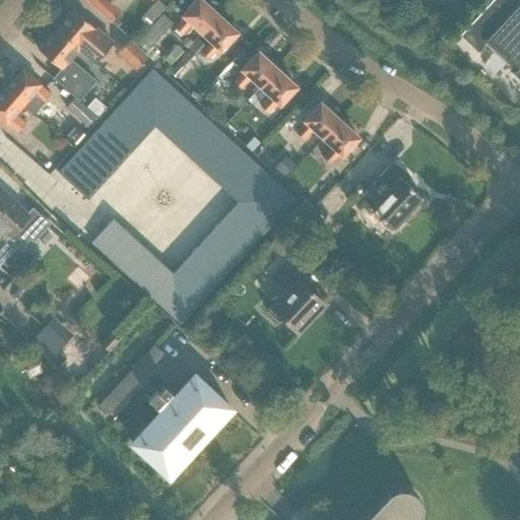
[(85,0),(111,23),(121,12),(117,9),(123,7),(128,0),(85,0)]
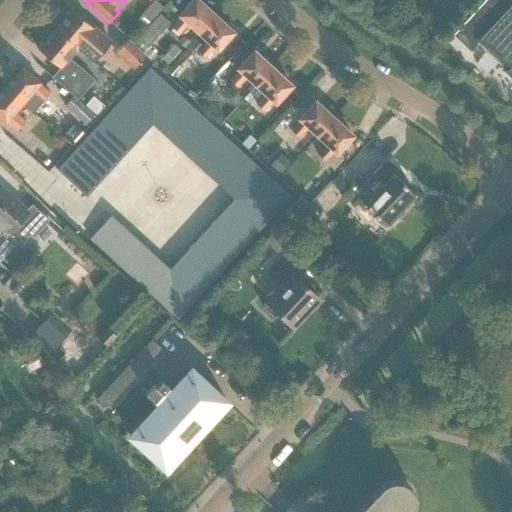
[(189,24),(197,31),(213,14),(198,0),(193,0),(179,15),(181,16),(171,26),(180,34),(189,24)]
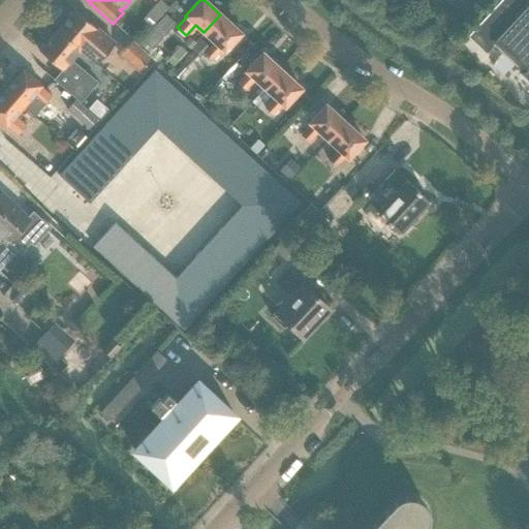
[(528,0),(503,0),(469,37),(470,38),(471,37),(488,52),(495,44),(523,70),(520,73),(528,82),(528,0)]
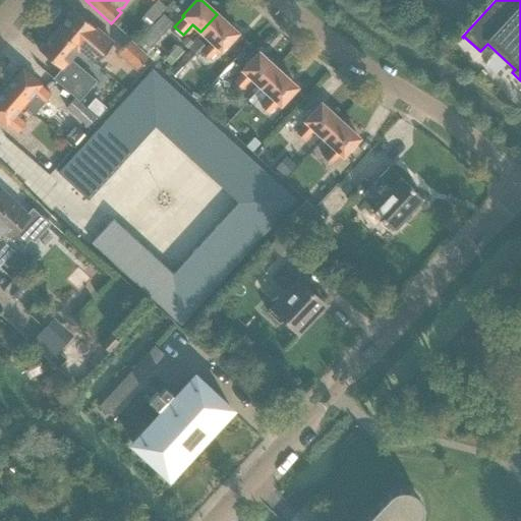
[(152,22),(165,7),(158,1),(145,15),(152,22)]
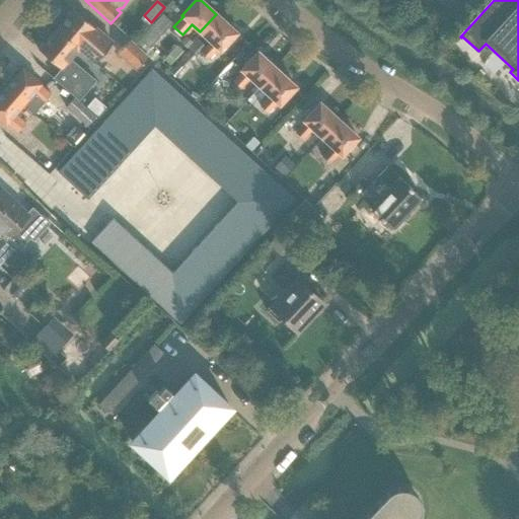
[(56,29),(79,49),(87,40),(102,53),(112,43),(95,28),(95,29),(73,9),(56,29)]
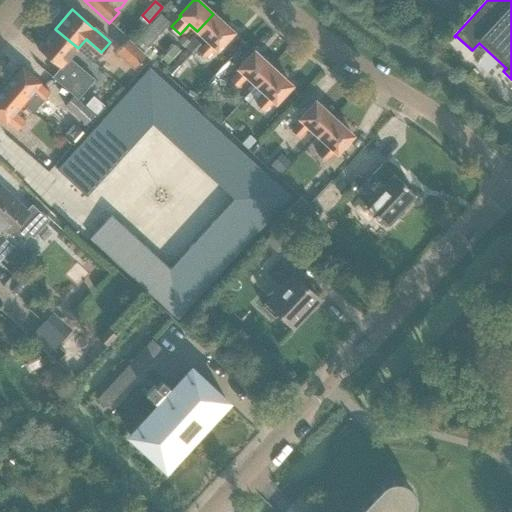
[(213,14),(197,31),(206,39),(196,50),(205,58),(215,47),(217,49),(233,32),(213,14)]
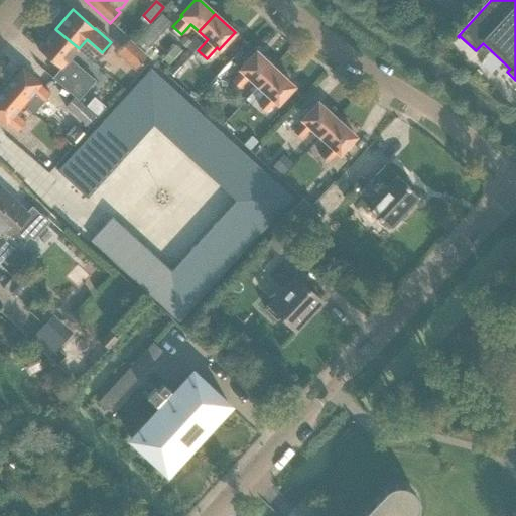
[(148,47),(170,23),(160,15),(139,39),(148,47)]
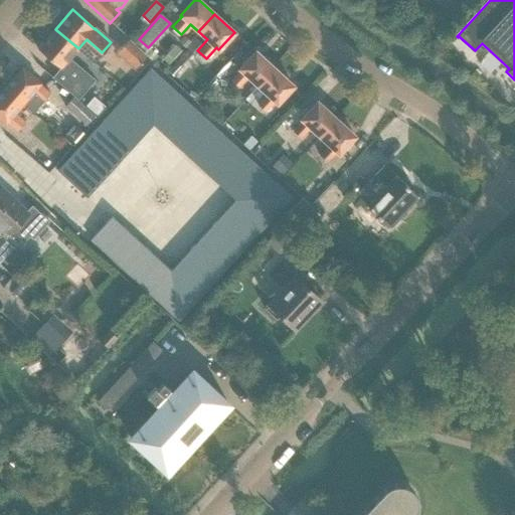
[(69,58),(78,48),(55,29),(38,49),(60,68),(52,77),(68,92),(86,72),(69,58)]
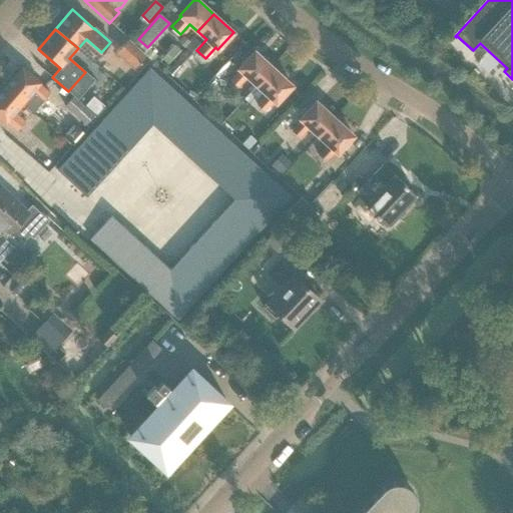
[(134,68),(145,56),(127,39),(116,52),(134,68)]
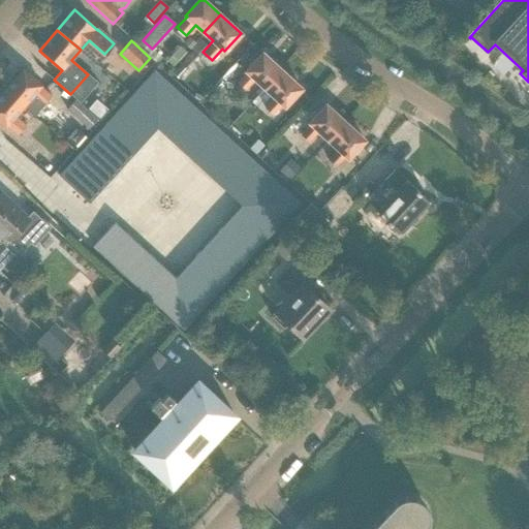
[(166,61),(173,67),(183,56),(179,52),(176,50),(170,56),(169,57),(166,61)]
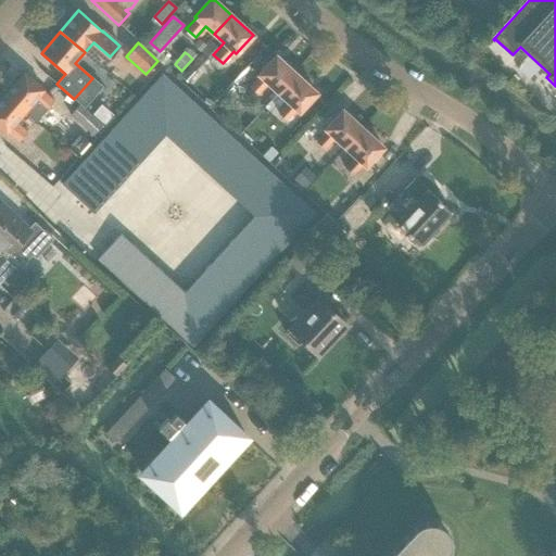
[(210,59),(203,52),(179,77),(186,83),(210,59)]
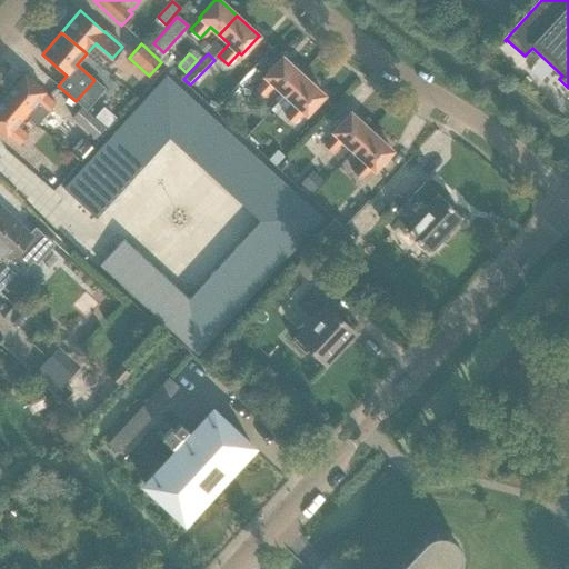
[(285,95),(302,75),(282,56),(263,76),(266,78),(256,89),(263,96),(275,85),(285,95)]
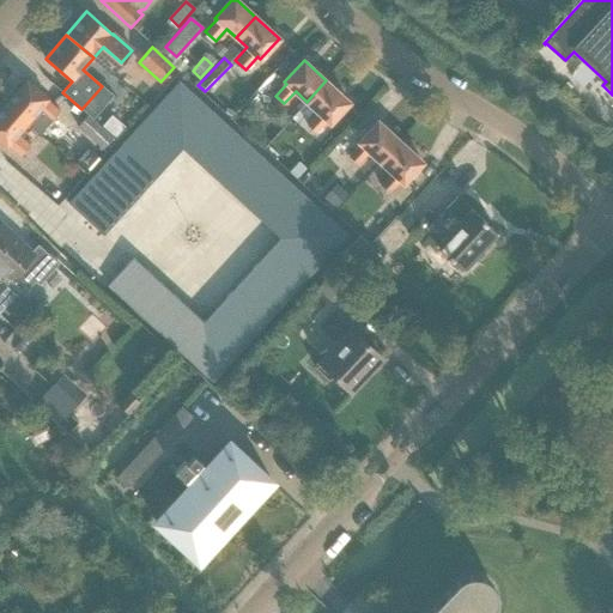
[(26,80),(6,104),(28,123),(40,134),(50,122),(60,111),(48,101),(48,99),(26,80)]
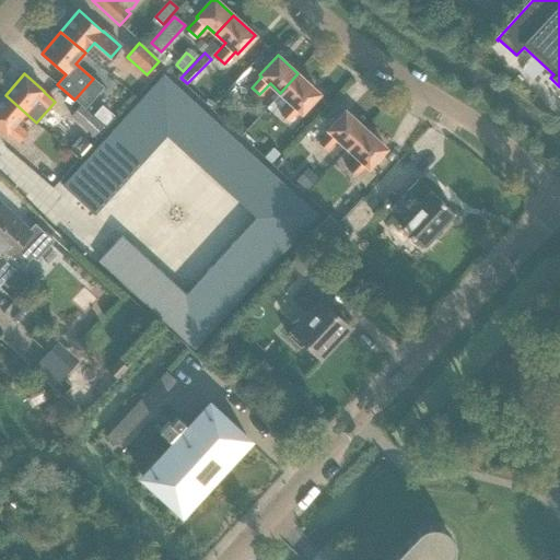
[(318,92),(298,73),(280,93),(291,102),(280,114),(289,121),(299,109),(301,112),(318,92)]
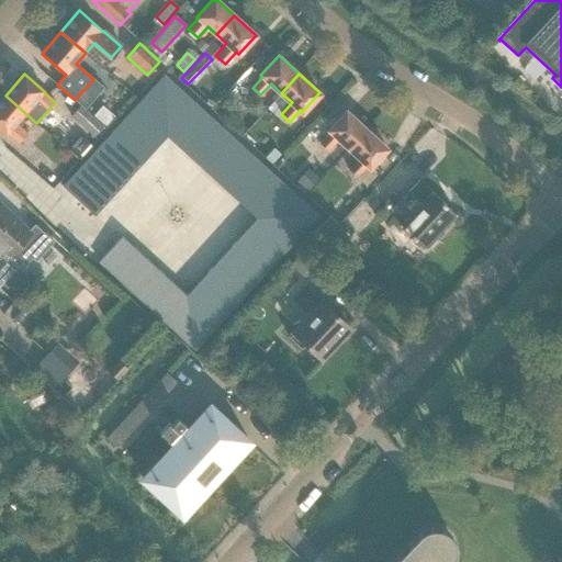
[(164,75),(123,119),(156,148),(167,136),(164,75)]
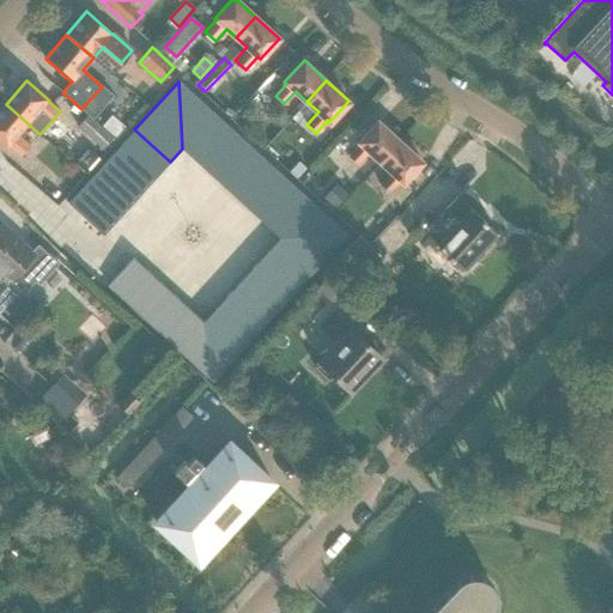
[(228,126),(178,82),(182,149),(195,161),(228,126)]
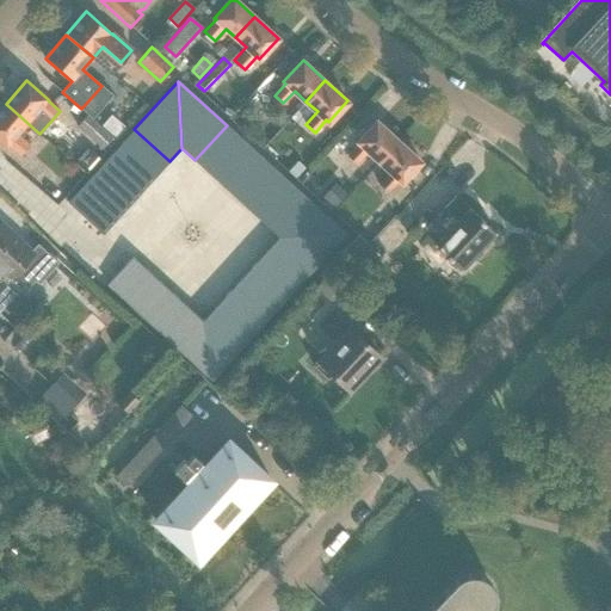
[(28,123),(6,104),(0,110),(0,139),(7,146),(8,146),(20,156),(30,144),(18,134),(28,123)]
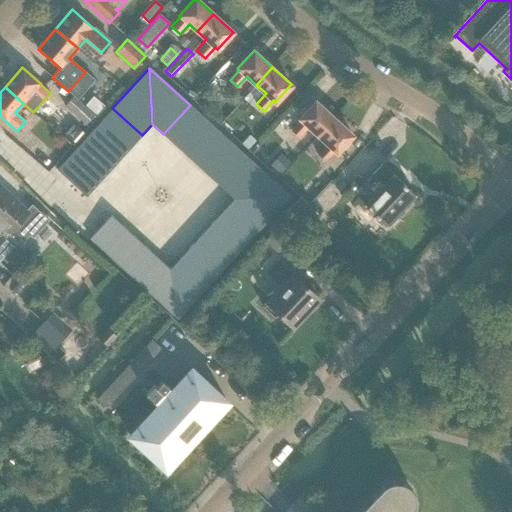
[(94,113),(73,95),(64,106),(85,124),(94,113)]
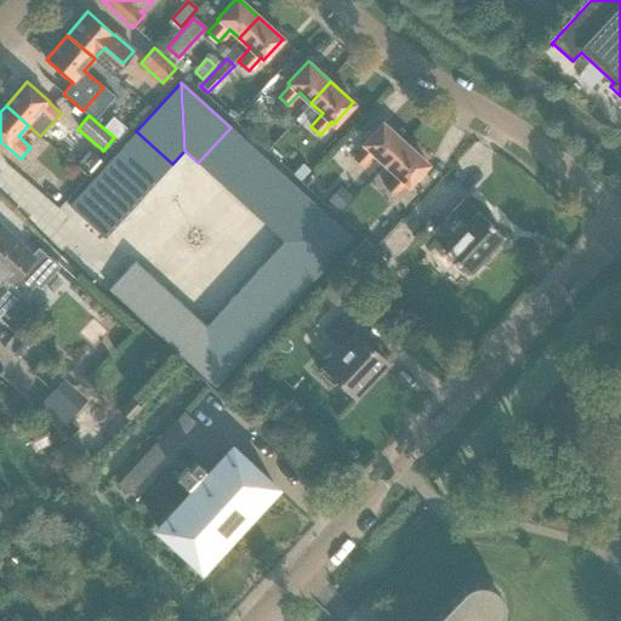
[(103,127),(114,137),(117,140),(118,140),(126,129),(113,117),(109,120),(108,121),(107,124),(103,127)]
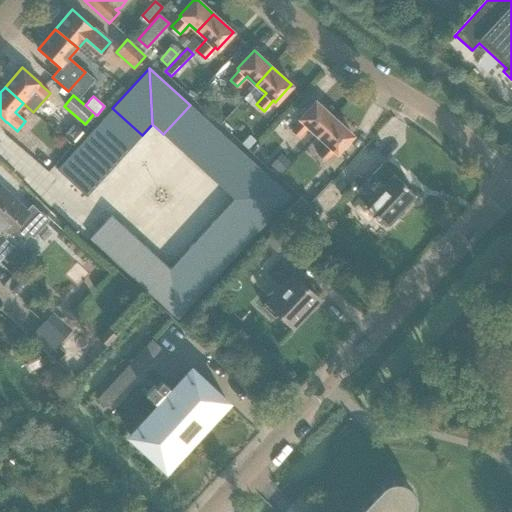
[(308,127),(318,136),(334,118),(315,101),(298,118),(301,120),(291,130),(299,138),(308,127)]
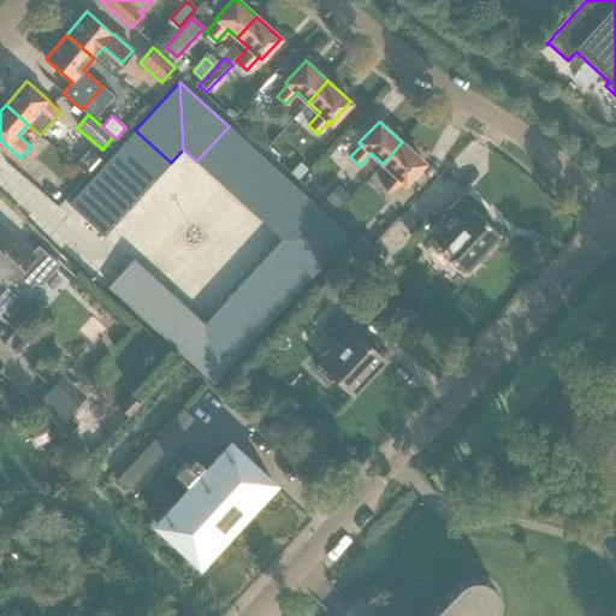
[(243,140),(229,126),(196,161),(211,175),(243,140)]
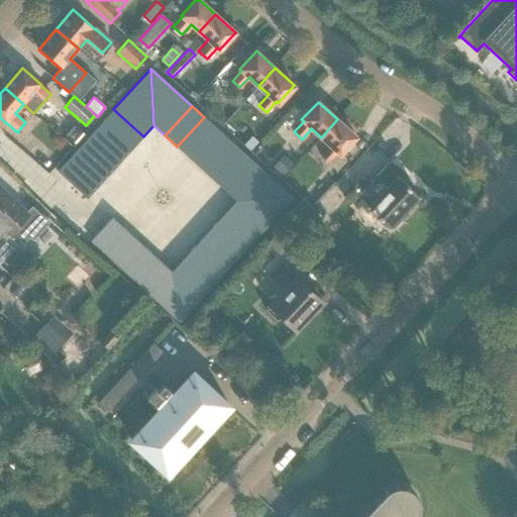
[(113,109),(103,121),(132,148),(143,136),(113,109)]
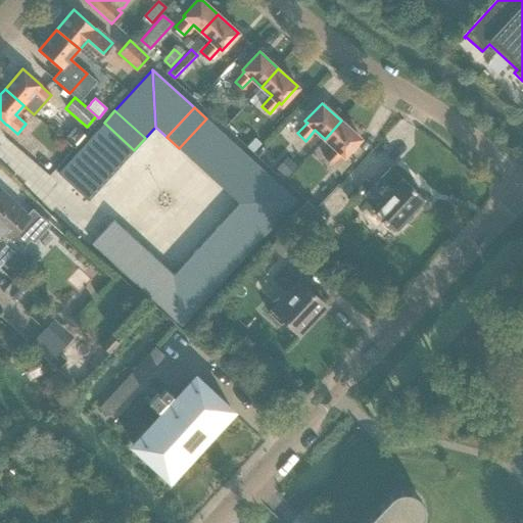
[(218,130),(206,119),(179,148),(191,159),(218,130)]
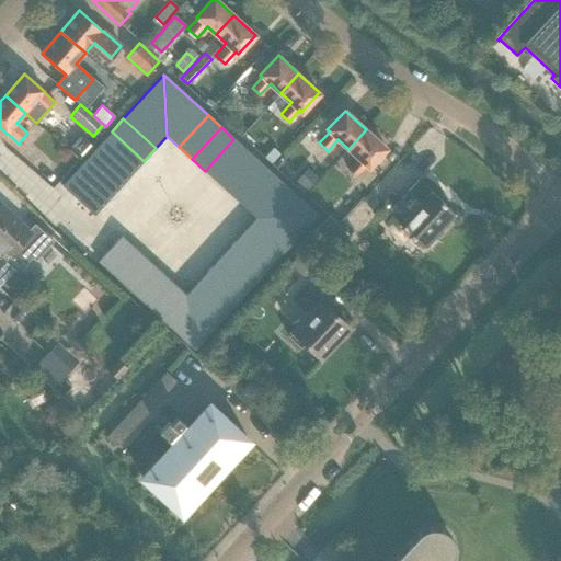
[(357,180),(368,168),(387,149),(366,129),(348,149),(358,159),(347,170),(355,178),(357,180)]
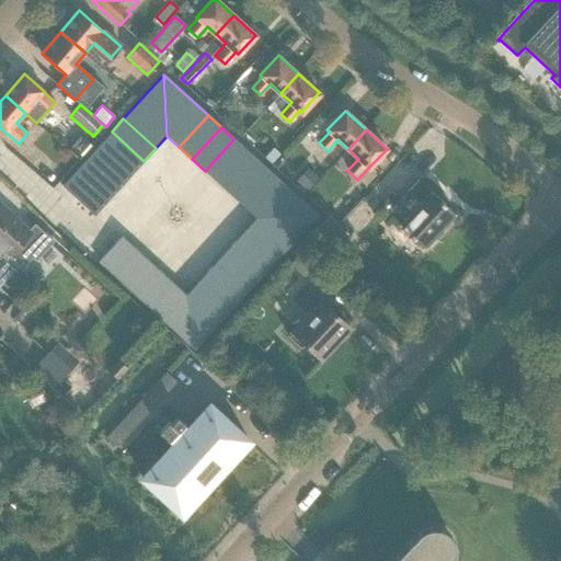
[(112,132),(100,145),(132,174),(144,161),(112,132)]
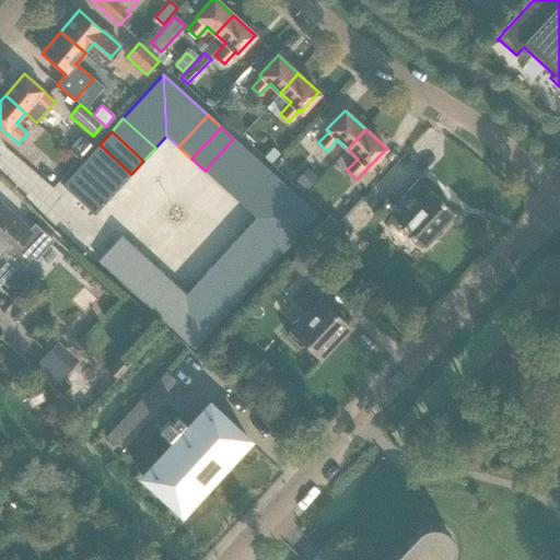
[(79,155),(90,143),(85,140),(81,135),(79,137),(76,140),(71,146),(70,147),(79,155)]
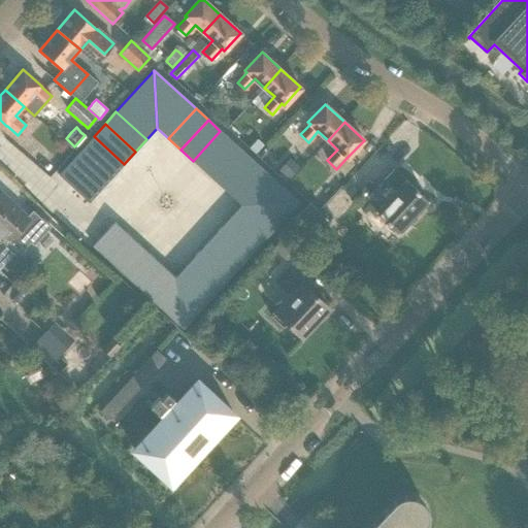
[(232,141),(220,131),(193,161),(205,172),(232,141)]
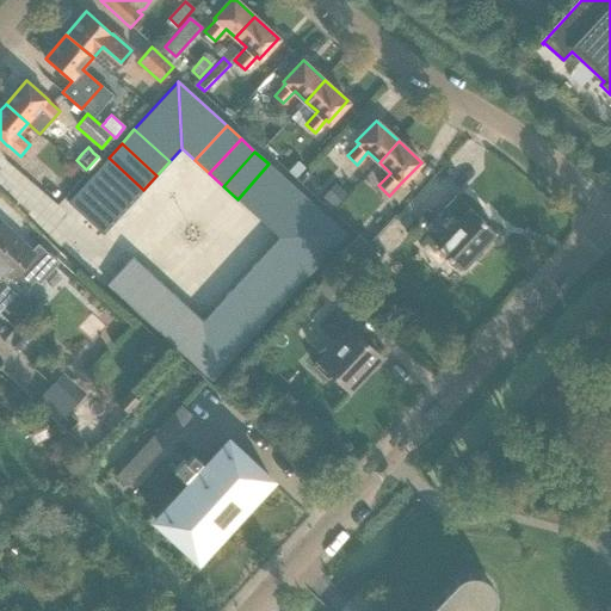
[(109,158),(96,172),(130,203),(143,190),(109,158)]
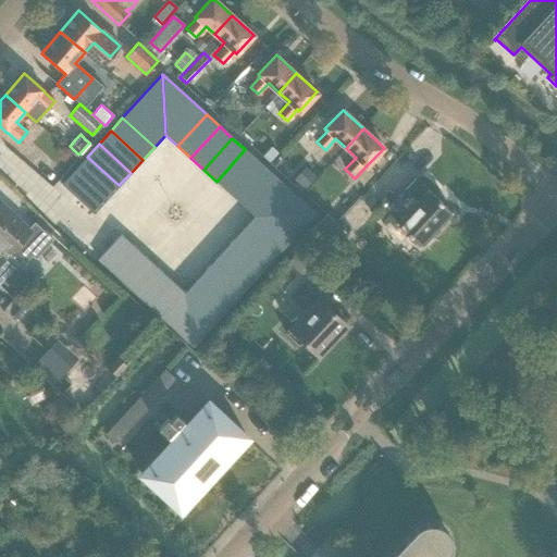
[(258,161),(245,149),(217,182),(230,193),(258,161)]
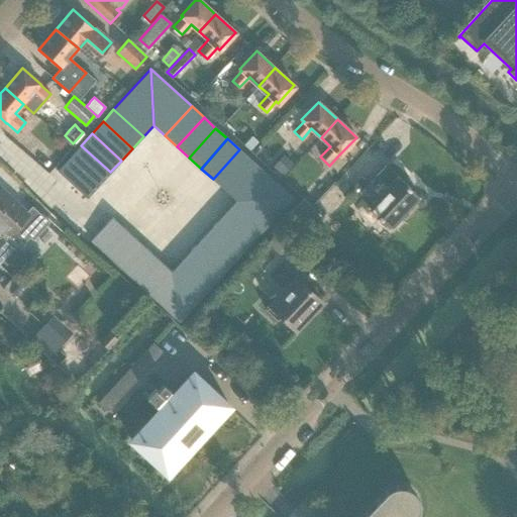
[(81,145),(70,158),(99,184),(110,172),(81,145)]
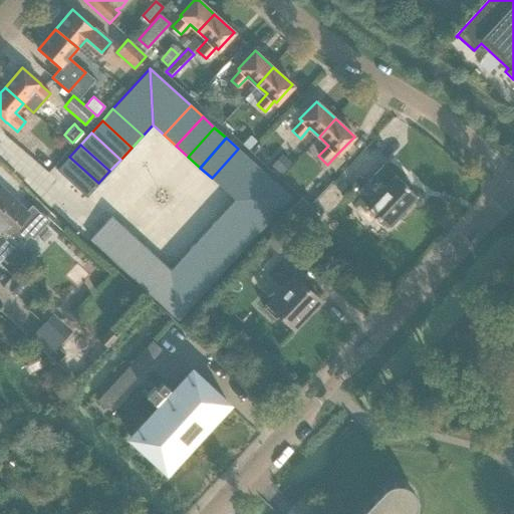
[(38,146),(29,155),(47,172),(56,163),(38,146)]
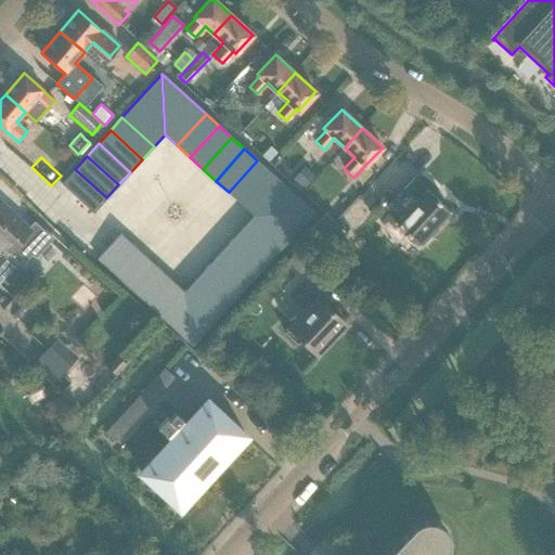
[(270,172),(257,160),(229,192),(241,204),(270,172)]
